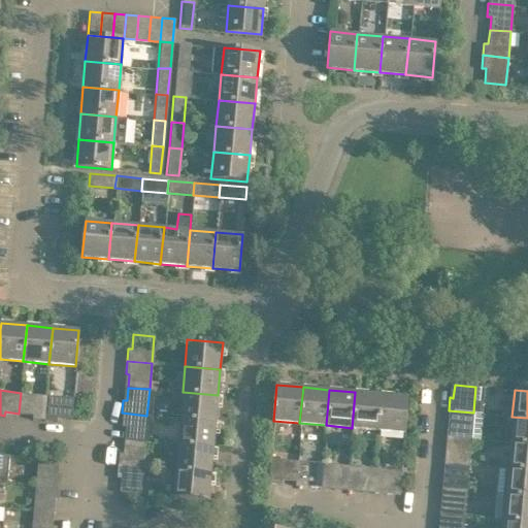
[(183,392),(179,418),(216,421),(218,395),(183,392)]
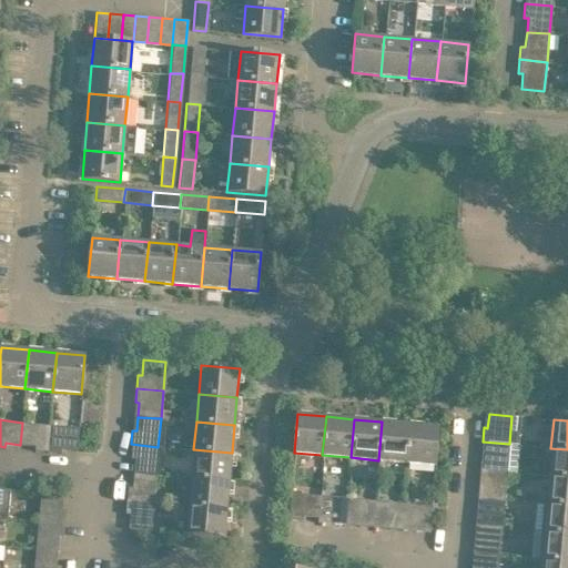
[(409,424),(382,422),(378,460),(406,463),(409,424)]
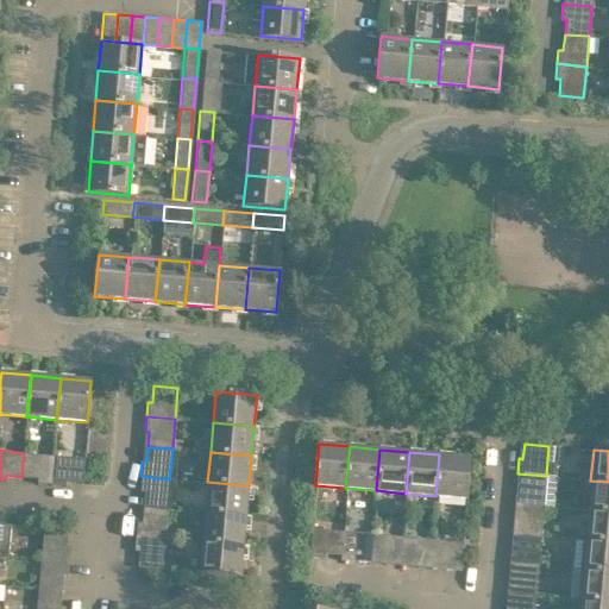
[(54,456),(24,453),(22,477),(37,478),(37,483),(51,484),(54,456)]
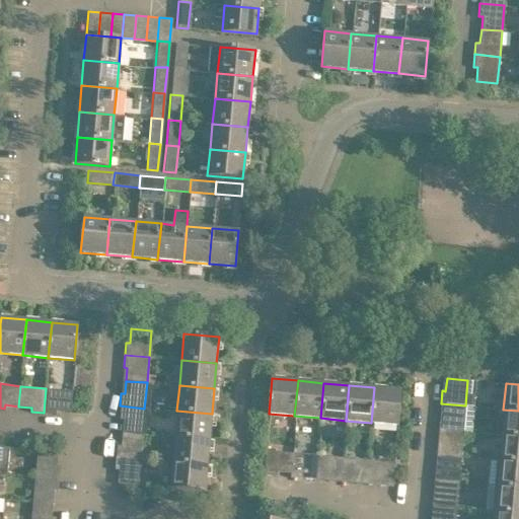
[(397,425),(400,390),(374,387),(371,423),(397,425)]
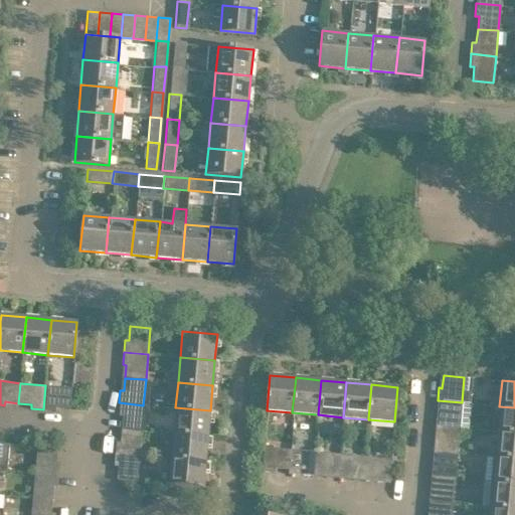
[(71,387),(45,385),(43,409),(54,410),(55,406),(69,407),(71,387)]
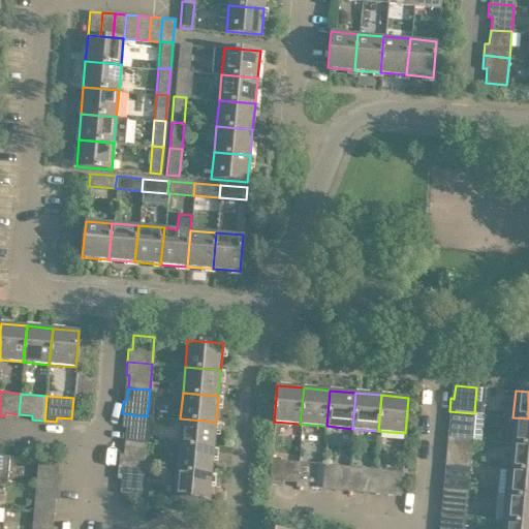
[(450,438),(471,439),(474,413),(449,411),(448,423),(452,424),(450,438)]
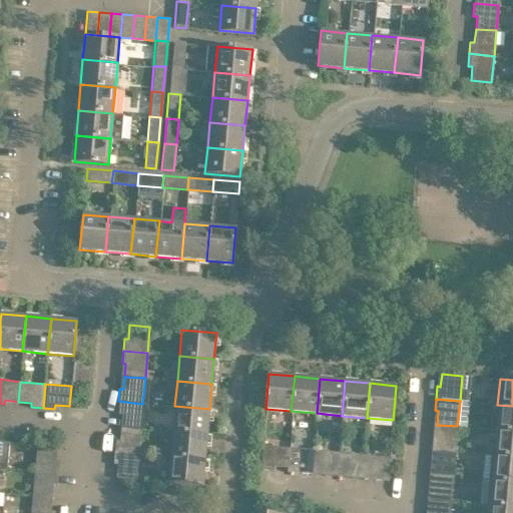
[(120,427),(140,428),(142,404),(118,401),(117,413),(121,414),(120,427)]
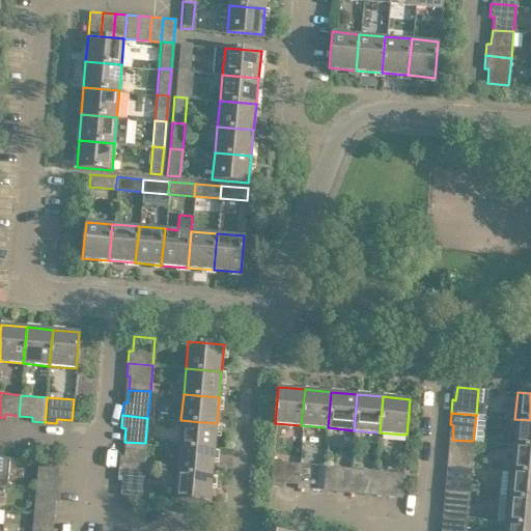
[(530,420),(514,419),(512,445),(530,446),(530,420)]
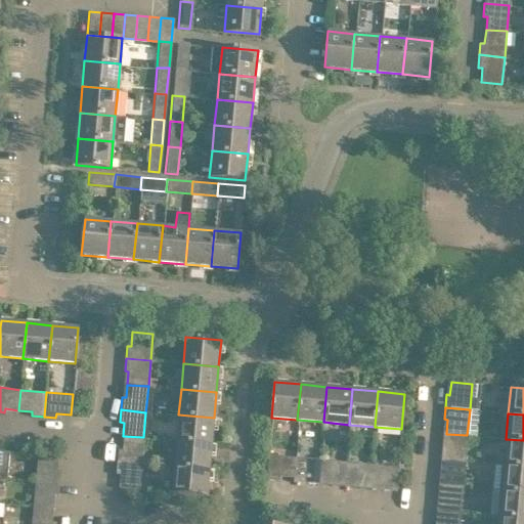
[(178,415),(176,440),(211,444),(214,418),(178,415)]
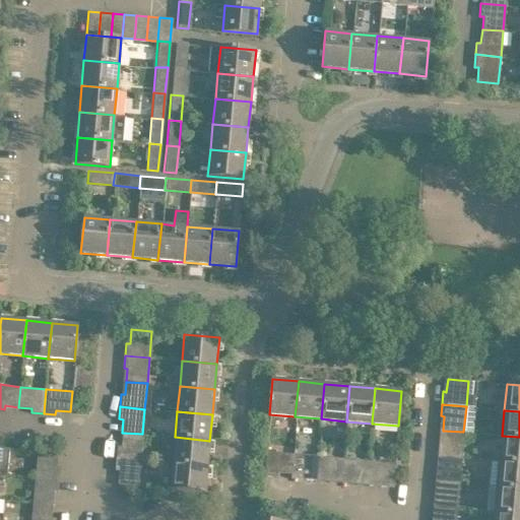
[(437,455),(461,457),(463,432),(443,431),(442,443),(438,442),(437,455)]
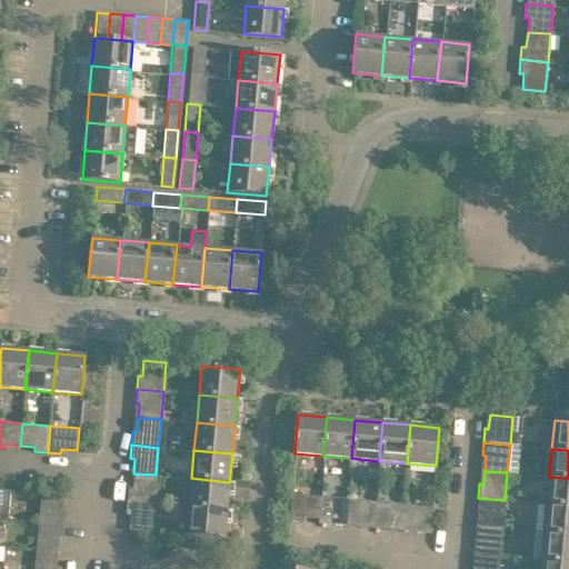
[(127,500),(153,502),(156,475),(133,473),(132,488),(128,487),(127,500)]
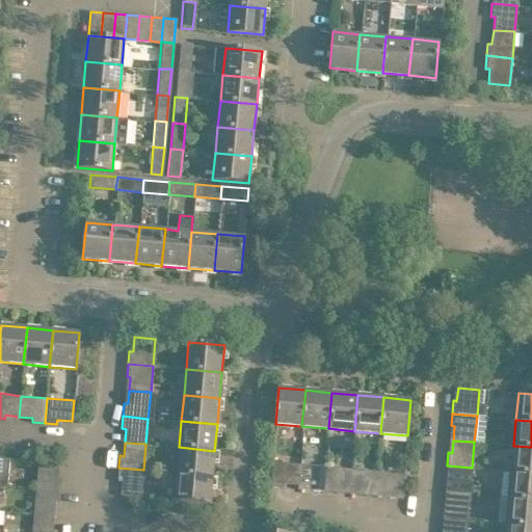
[(531,447),(513,446),(511,472),(531,473),(531,447)]
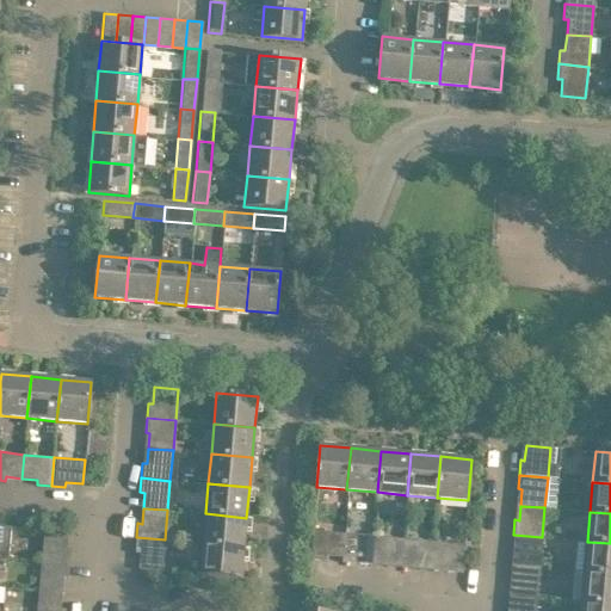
[(205,513),(203,543),(244,547),(246,518),(205,513)]
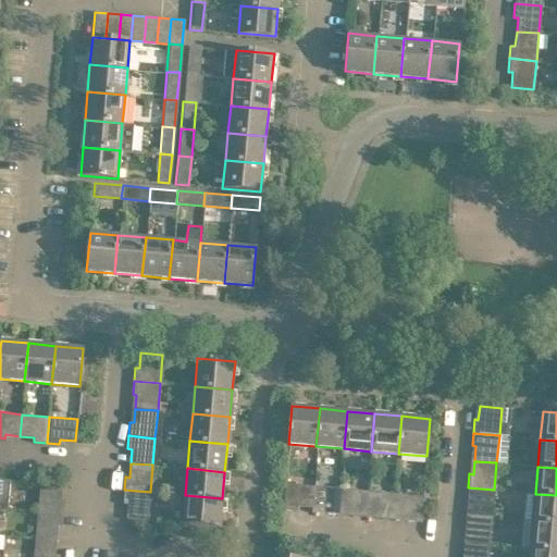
[(0,507),(8,508),(10,480),(0,479),(0,507)]
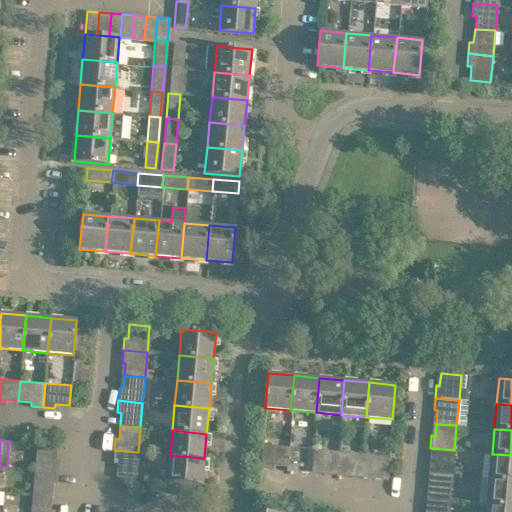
[(36,443),(34,469),(58,471),(59,456),(55,456),(56,445),(36,443)]
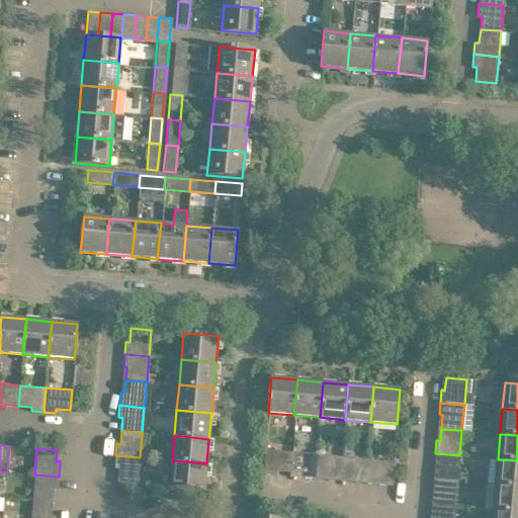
[(265,448),(263,473),(276,475),(276,470),(289,471),(291,451),(265,448)]
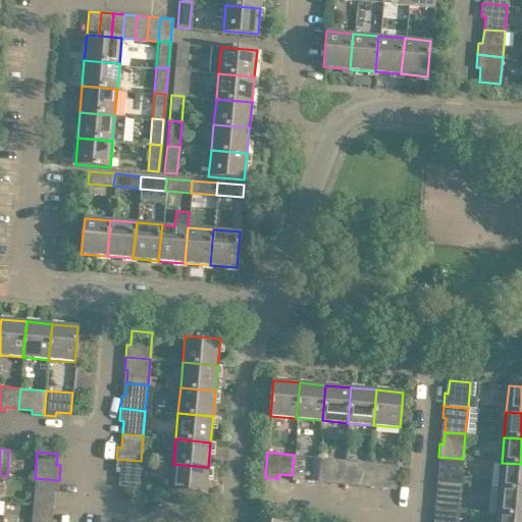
[(319,457),(294,455),(292,475),(305,476),(305,480),(316,481),(319,457)]
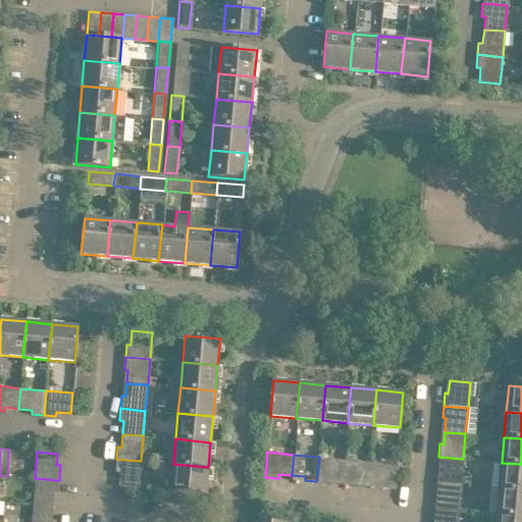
[(345,459),(319,457),(316,481),(329,482),(330,478),(343,479),(345,459)]
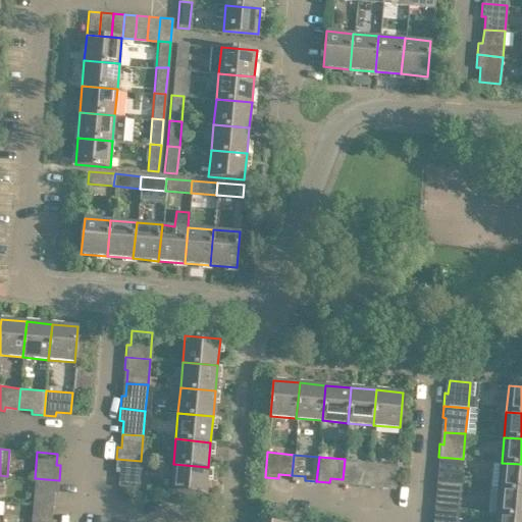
[(440,483),(461,485),(463,459),(438,457),(437,468),(441,469),(440,483)]
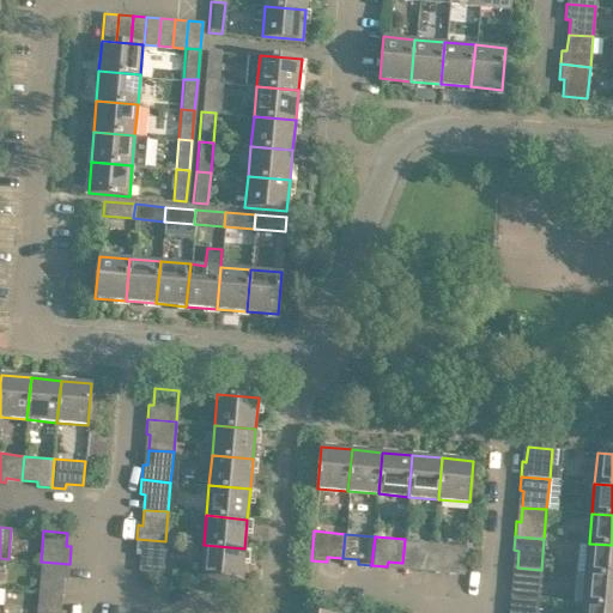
[(138,570),(162,572),(165,541),(137,539),(135,553),(140,554),(138,570)]
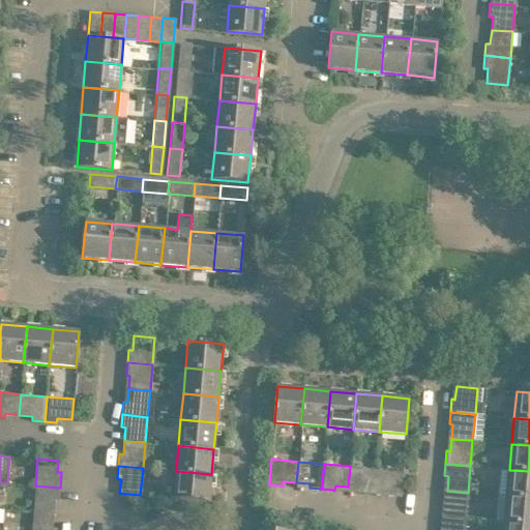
[(376,469),(350,466),(348,487),(361,489),(361,493),(374,494),(376,469)]
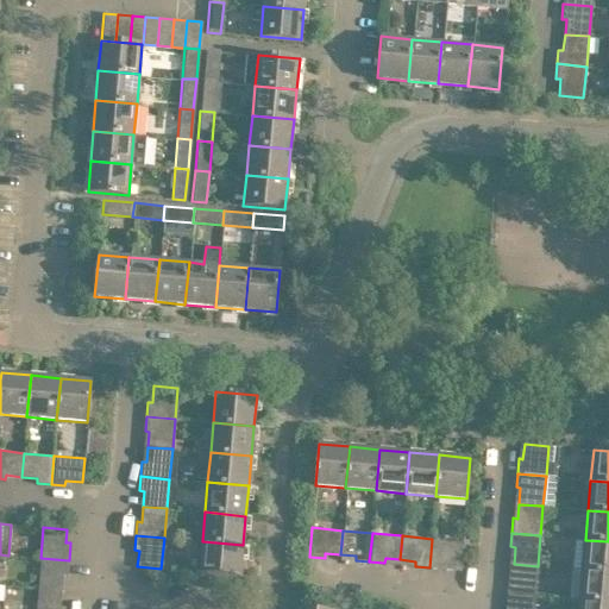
[(459,566),(463,541),(432,539),(429,567),(444,569),(445,565),(459,566)]
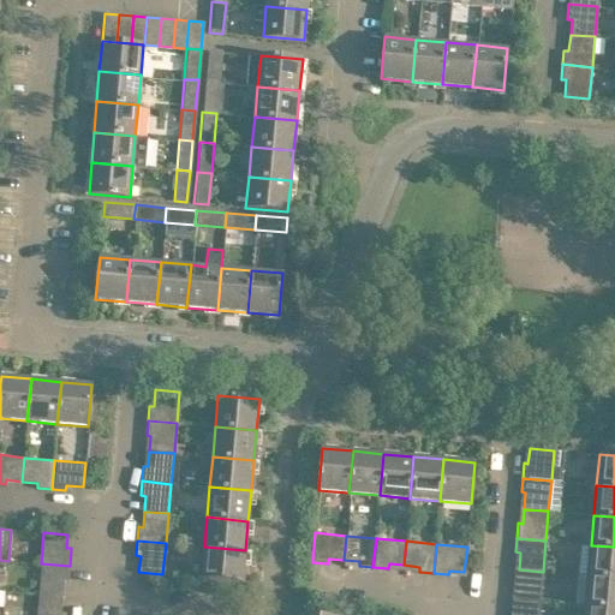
[(614,548),(591,545),(589,575),(614,578),(614,548)]
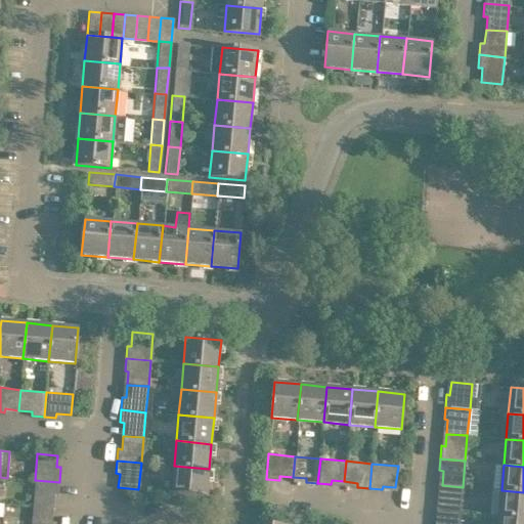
[(209,470),(174,466),(171,492),(207,495),(209,470)]
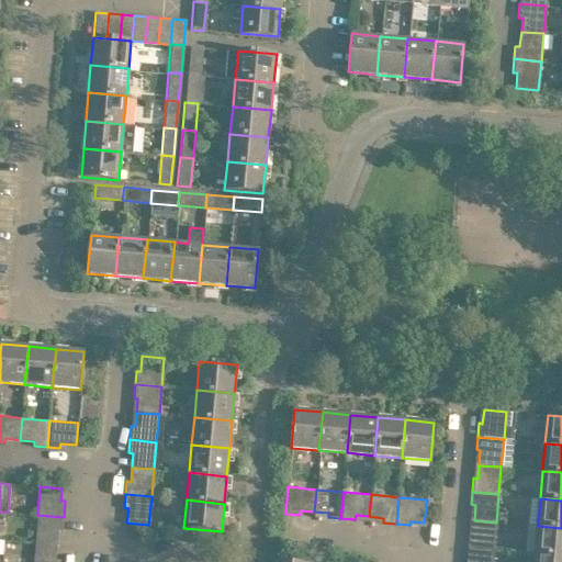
[(37,515),(35,542),(56,544),(57,530),(63,530),(64,517),(37,515)]
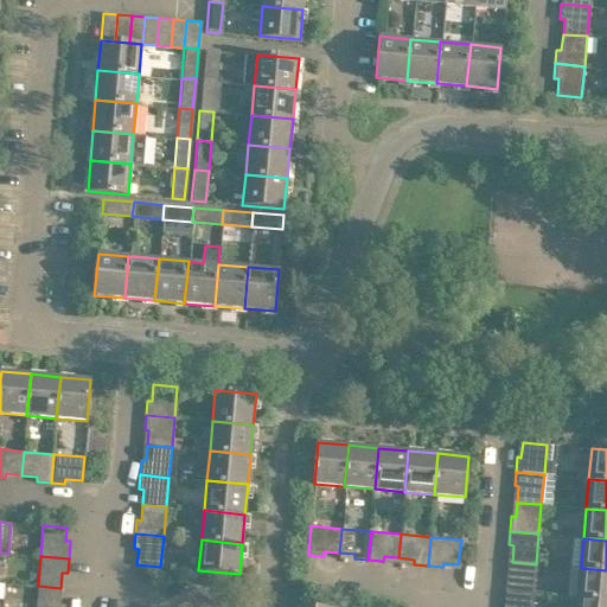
[(504,592),(532,594),(536,564),(512,562),(510,576),(506,575),(504,592)]
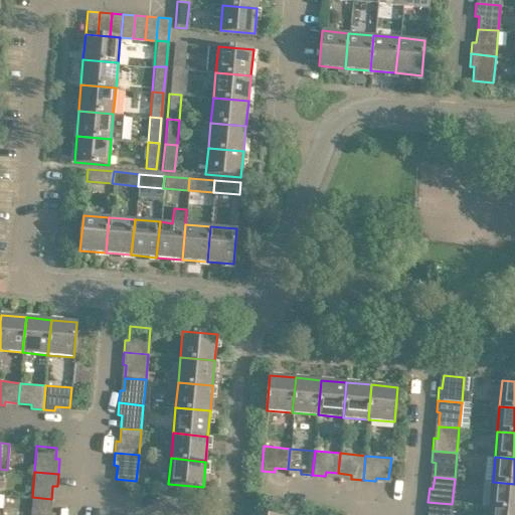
[(514,484),(493,482),(490,507),(514,509),(514,484)]
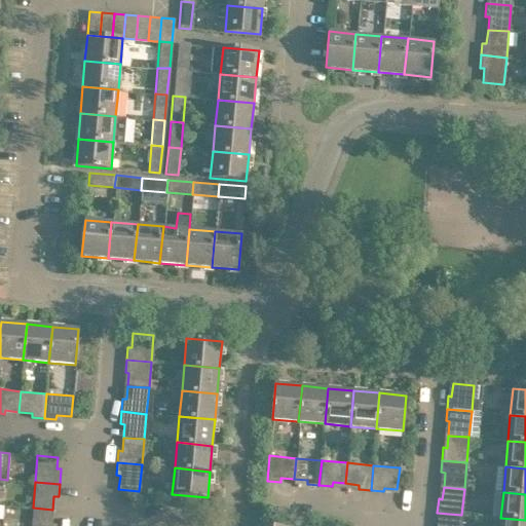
[(33,508),(30,525),(54,525),(55,524),(51,523),(52,510),(33,508)]
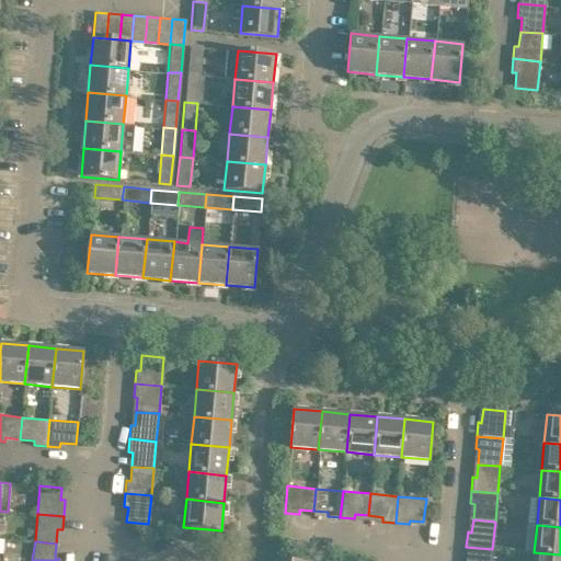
[(468,560),(491,560),(492,549),(466,547),(465,559),(469,559),(468,560)]
